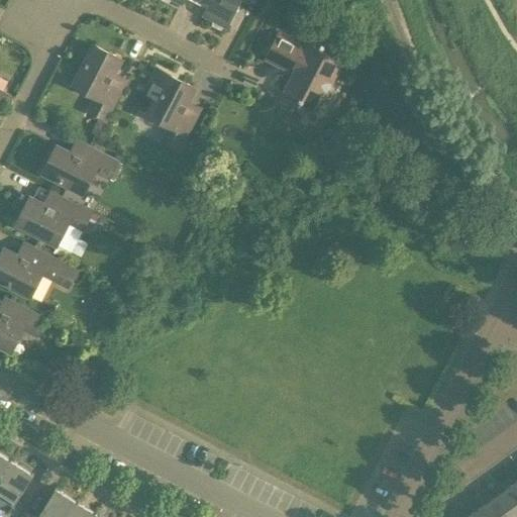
[(197,0),(198,0),(208,6),(203,16),(213,21),(212,27),(220,31),(224,26),(226,28),(240,0),(197,0)]
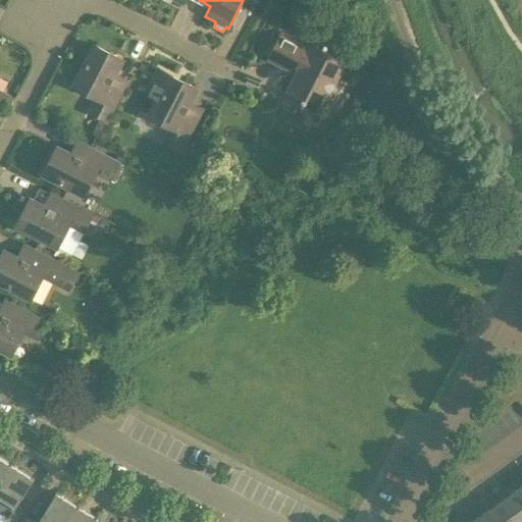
[(303,67),(286,98),(318,115),(346,63),(313,46),(311,50),(282,35),(271,56),(292,66),(294,62),(303,67)]
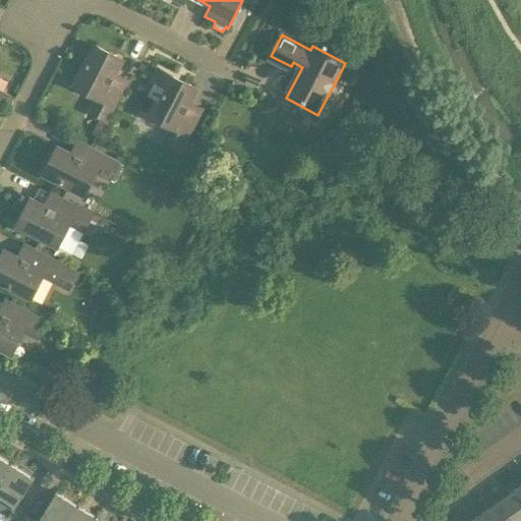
[(108,122),(124,91),(112,84),(117,74),(124,60),(111,53),(110,55),(99,49),(100,47),(97,45),(75,87),(97,98),(90,113),(100,118),(93,133),(99,136),(106,121),(108,122)]
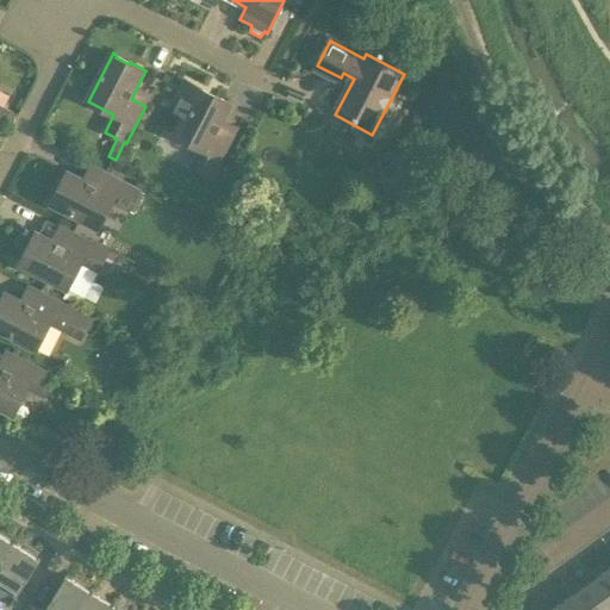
[(184,116),(174,136),(201,149),(192,167),(212,178),(237,129),(222,120),(230,105),(216,97),(215,99),(201,93),(203,89),(186,81),(170,109),(184,116)]
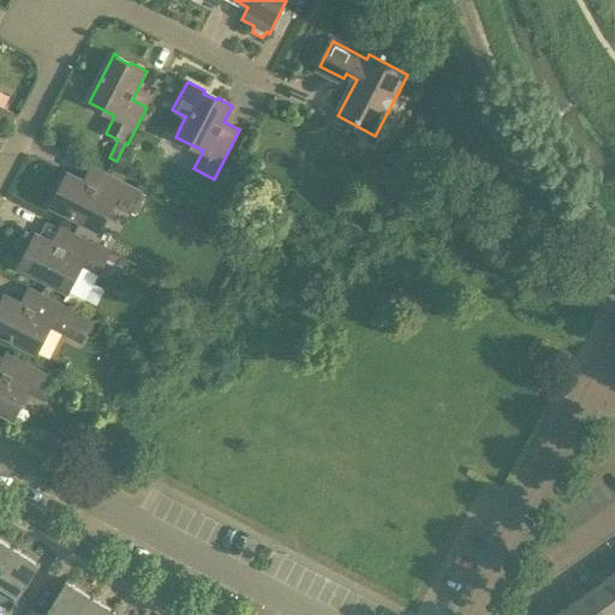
[(461,163),(487,175),(493,165),(466,153),(461,163)]
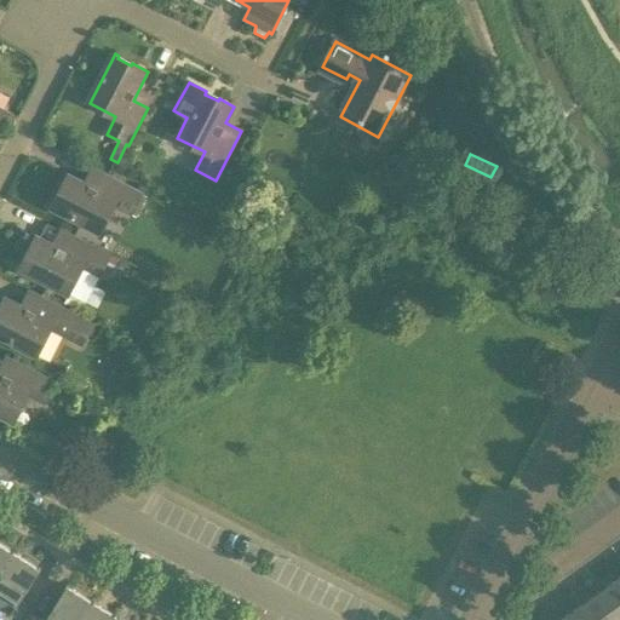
[(69,176),(52,208),(102,234),(115,207),(132,216),(143,195),(92,168),(85,183),(69,176)]
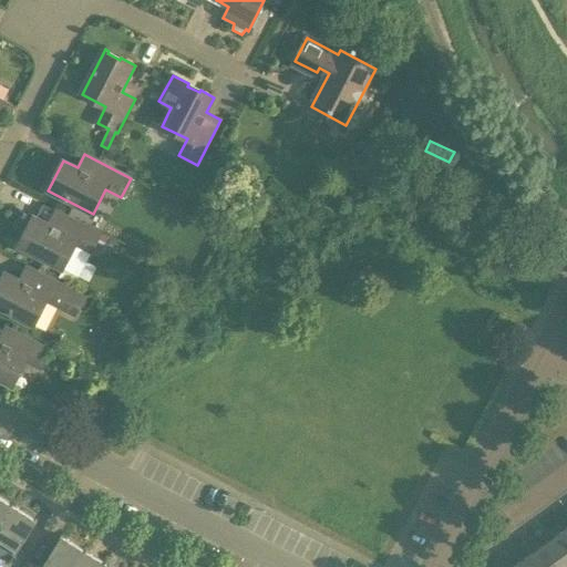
[(34,216),(19,247),(64,270),(76,246),(92,254),(102,234),(57,210),(50,224),(34,216)]
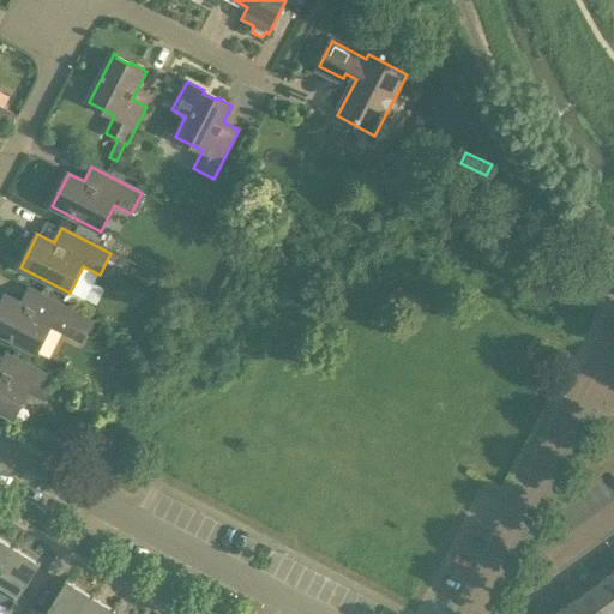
[(92,321),(80,314),(30,289),(23,304),(6,295),(0,306),(0,332),(38,353),(52,326),(82,342),(92,321)]
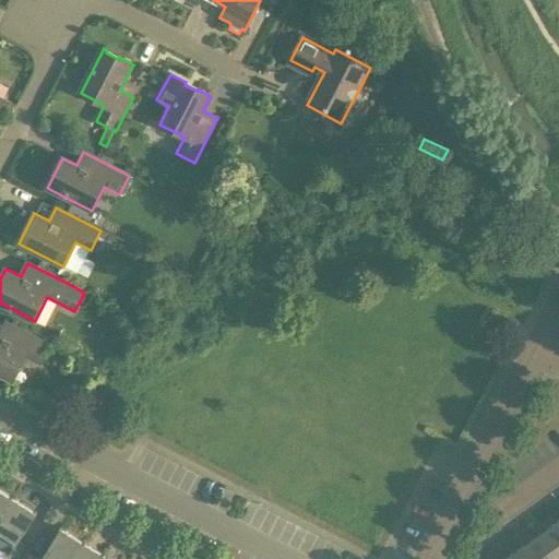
[(60,351),(52,346),(6,322),(0,333),(0,373),(11,380),(24,356),(43,365),(43,364),(51,368),(60,351)]
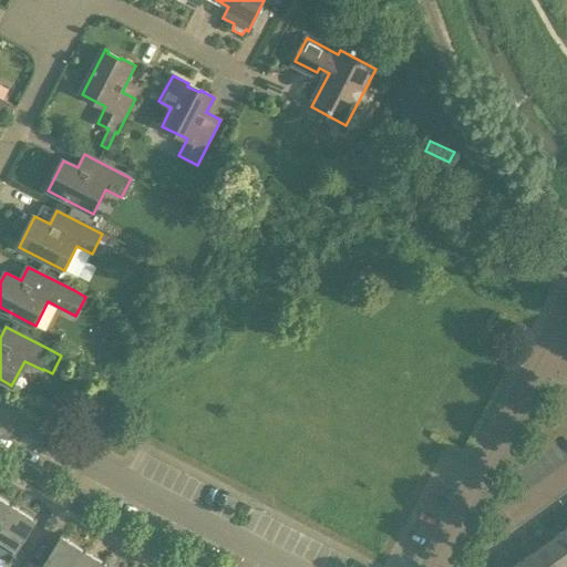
[(0,526),(13,505),(0,496),(0,526)]
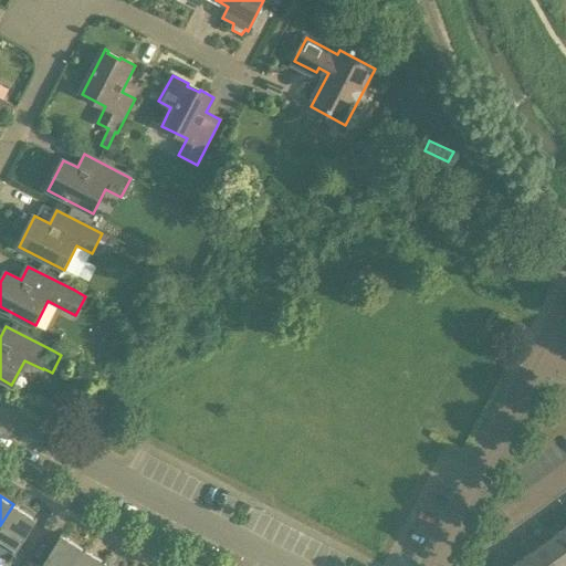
[(37,520),(13,504),(0,525),(0,542),(16,553),(37,520)]
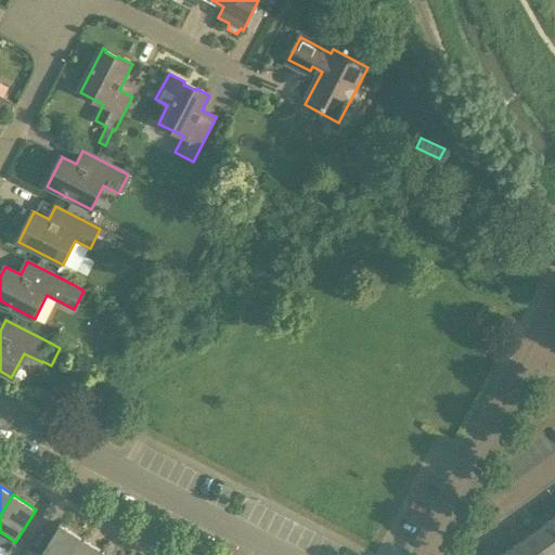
[(554,554),(554,520),(553,518),(532,533),(547,554),(554,554)]
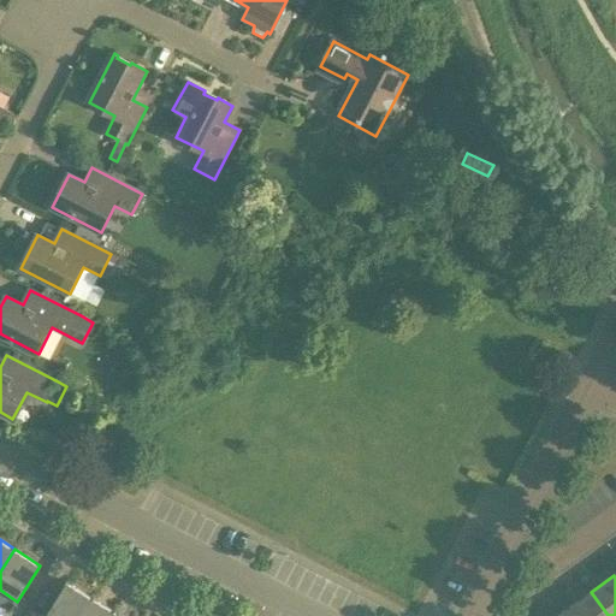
[(81,615),(93,599),(66,582),(45,615),(81,615)]
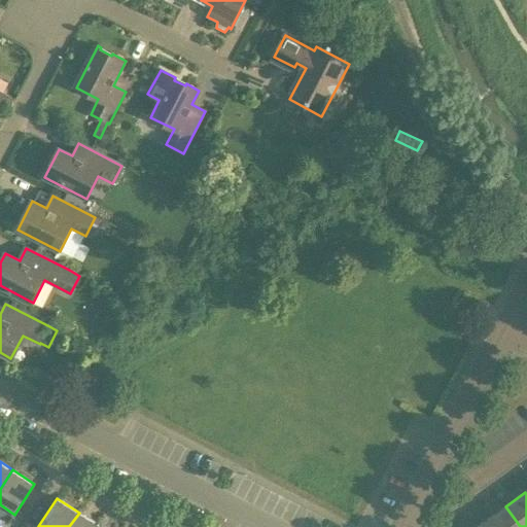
[(520,526),(505,506),(485,521),(489,526),(520,526)]
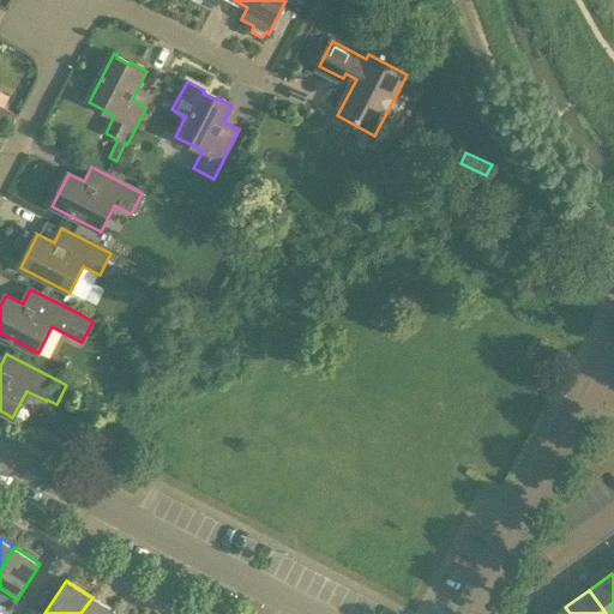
[(92,597),(80,613),(116,613),(119,613),(92,597)]
